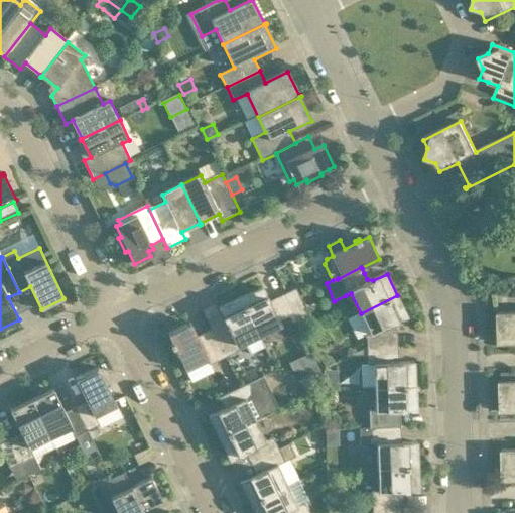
[(271,330),(273,335),(274,337),(282,340),(297,332),(294,325),(298,323),(284,295),(283,296),(285,300),(275,304),(270,302),(263,288),(242,298),(259,336),(271,330)]
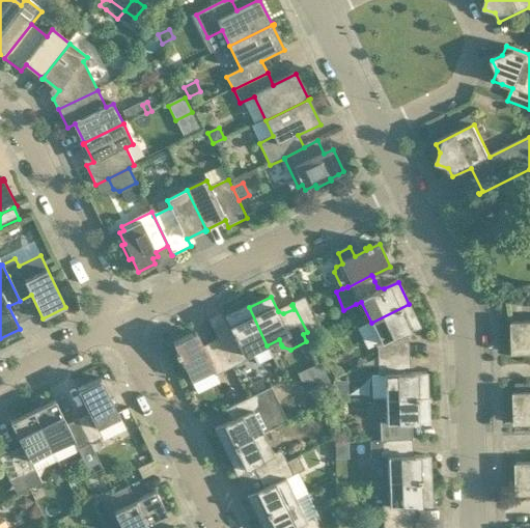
[(305,298),(293,304),(307,332),(319,327),(305,298)]
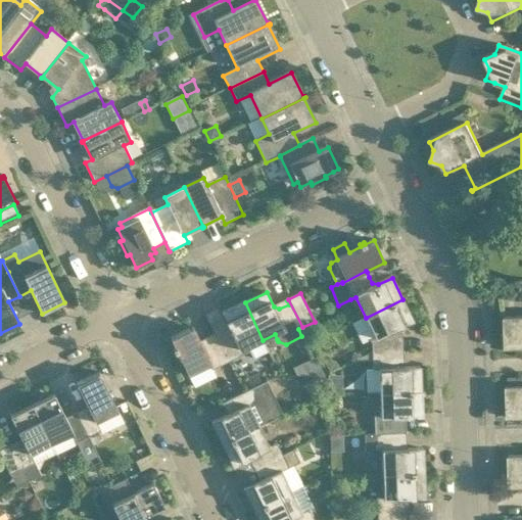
[(372,345),(373,353),(398,352),(397,338),(395,334),(399,329),(413,322),(402,299),(366,318),(376,338),(370,341),(372,345)]
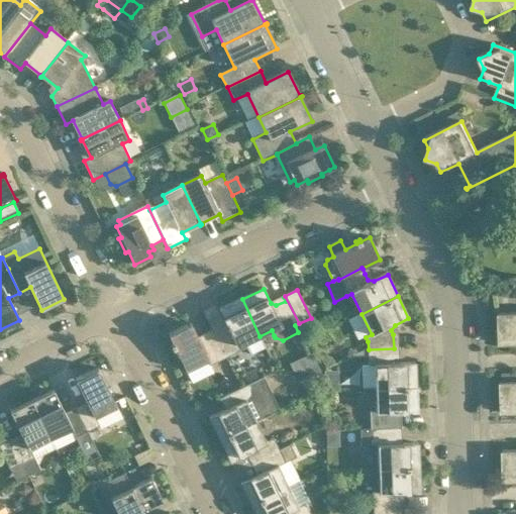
[(225,330),(214,335),(226,358),(228,357),(241,351),(247,348),(250,356),(266,348),(260,336),(242,299),(220,310),(227,324),(225,330)]
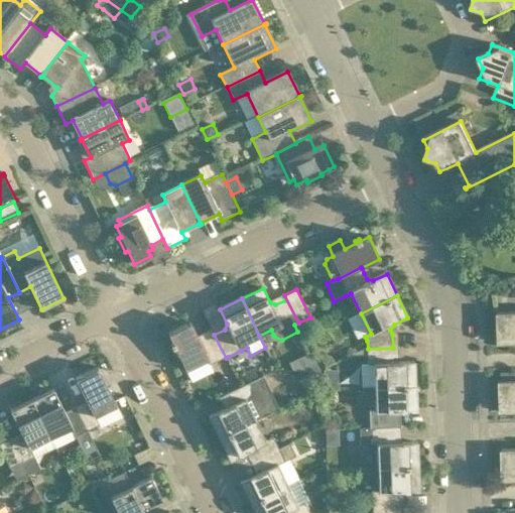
[(514,312),(498,313),(499,345),(514,344),(514,312)]
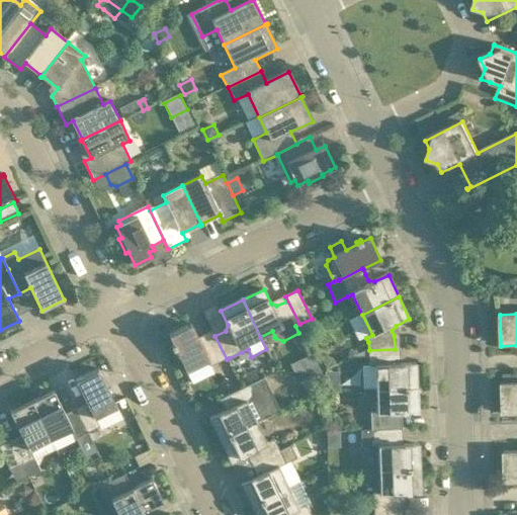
[(227,359),(214,336),(204,341),(198,339),(191,325),(169,336),(173,344),(171,345),(178,361),(181,360),(187,372),(208,362),(210,367),(219,363),(226,360),(227,359)]
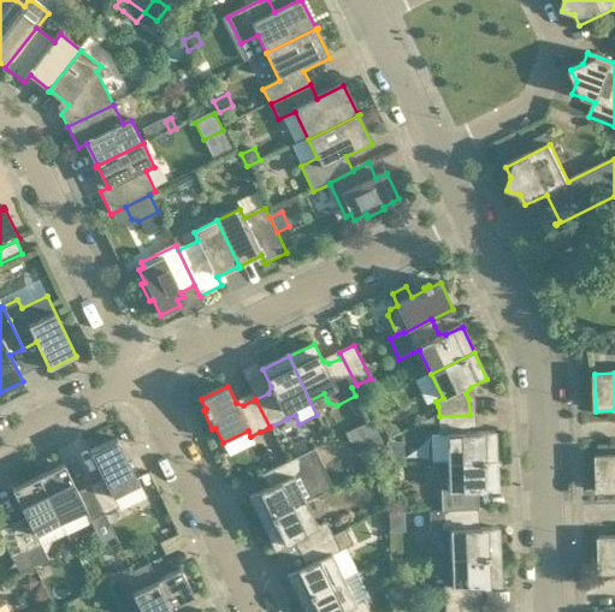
[(431,464),(448,464),(496,462),(495,433),(477,434),(469,431),(469,415),(439,416),(439,426),(439,437),(430,437),(431,464)]
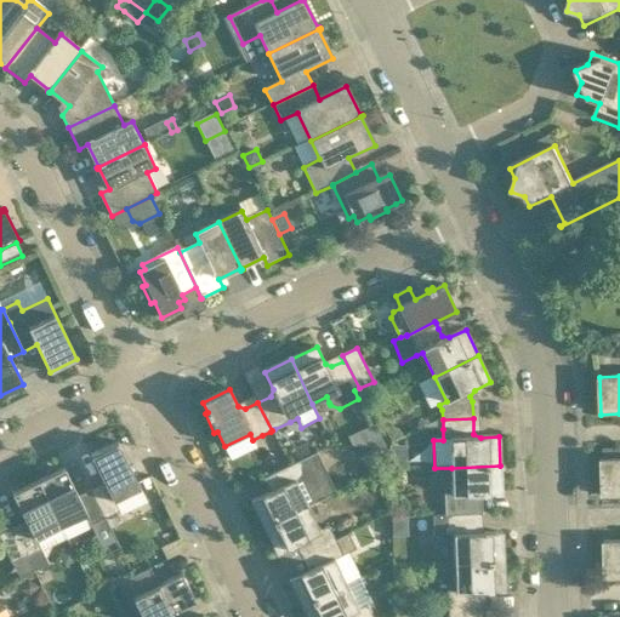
[(443,420),(425,428),(425,430),(443,429),(443,420)]
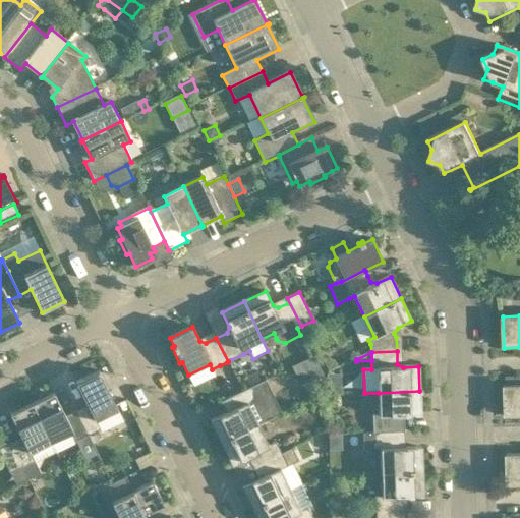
[(329,359),(324,361),(329,372),(338,367),(336,363),(330,360),(329,359)]
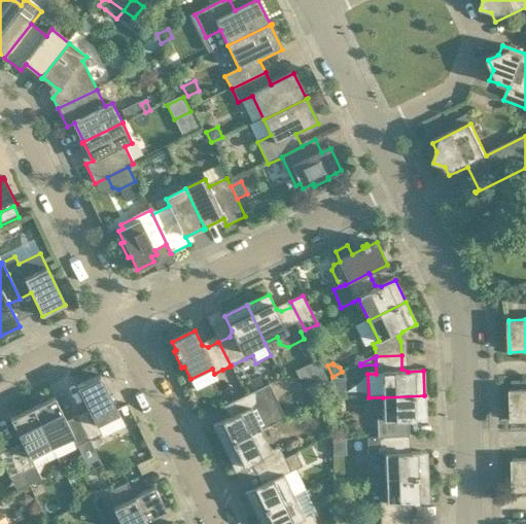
[(218,381),(214,374),(212,369),(190,379),(197,391),(218,381)]
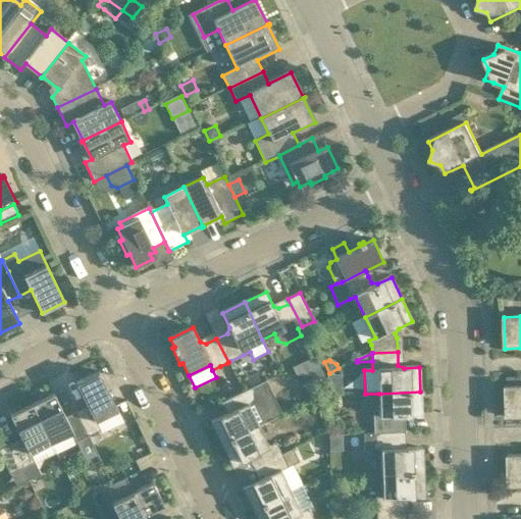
[(88,407),(77,413),(89,436),(101,430),(97,421),(118,411),(99,373),(76,383),(88,407)]
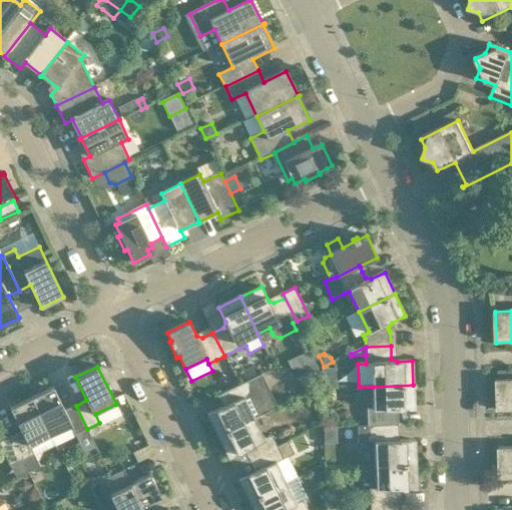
[(511,371),(498,372),(498,380),(511,379),(511,371)]
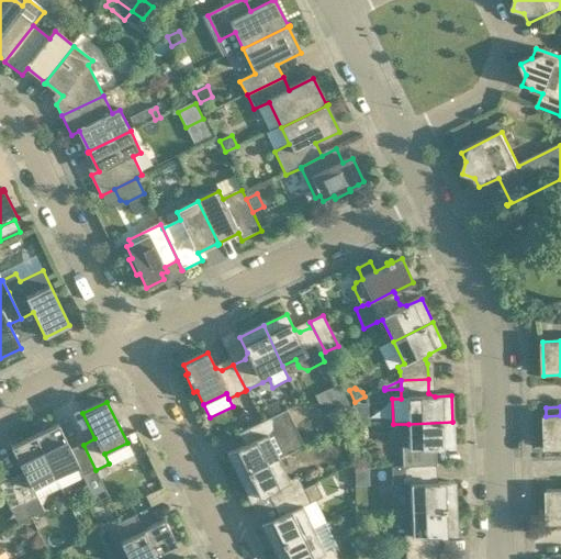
[(228,455),(239,479),(279,459),(293,453),(282,431),(290,426),(283,413),(238,435),(245,447),(228,455)]
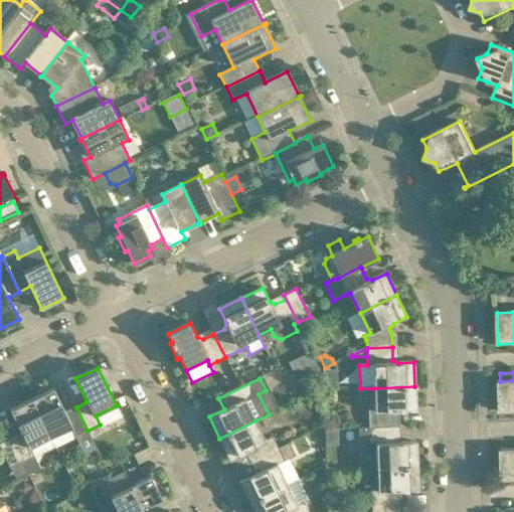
[(513,380),(500,381),(499,381),(500,412),(513,411),(513,380)]
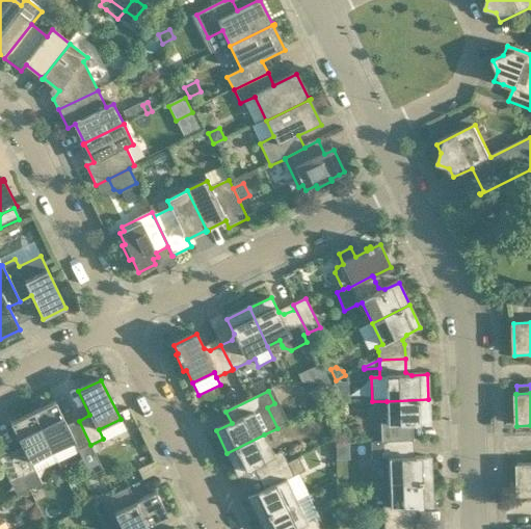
[(381,424),(381,443),(408,442),(408,429),(413,425),(429,424),(428,399),(387,401),(388,424),(381,424)]
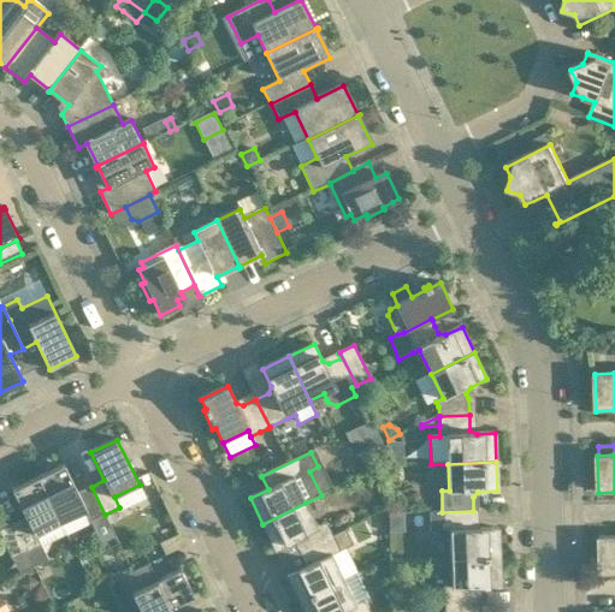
[(65,465),(39,479),(67,536),(92,524),(90,522),(105,515),(92,487),(78,493),(65,465)]
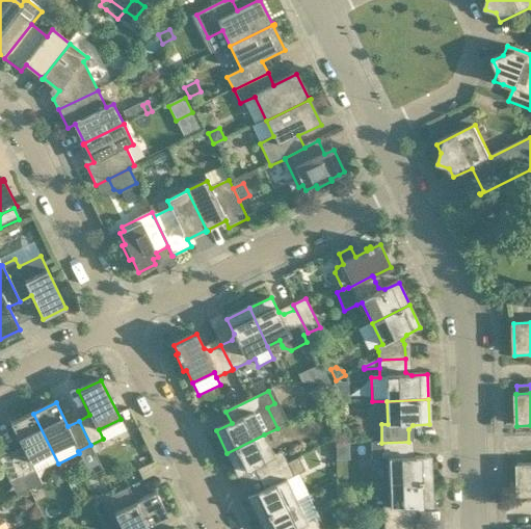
[(11,453),(24,478),(29,491),(42,484),(41,480),(46,470),(58,464),(33,414),(11,424),(23,448),(11,453)]
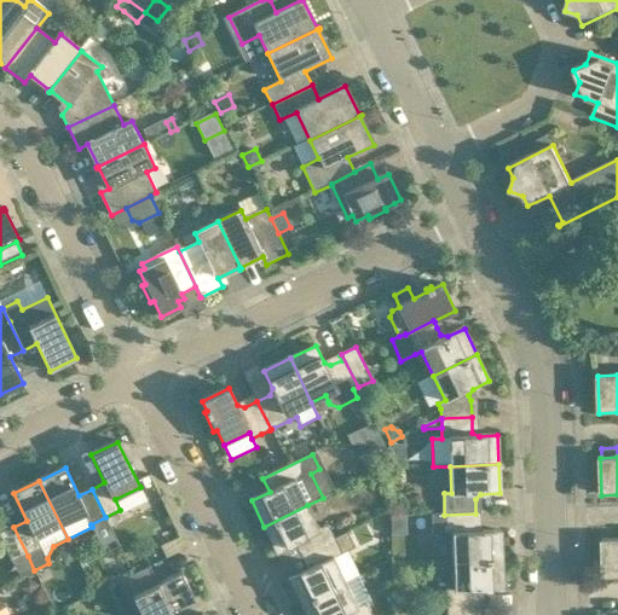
[(148,503),(140,487),(115,499),(120,510),(122,516),(148,503)]
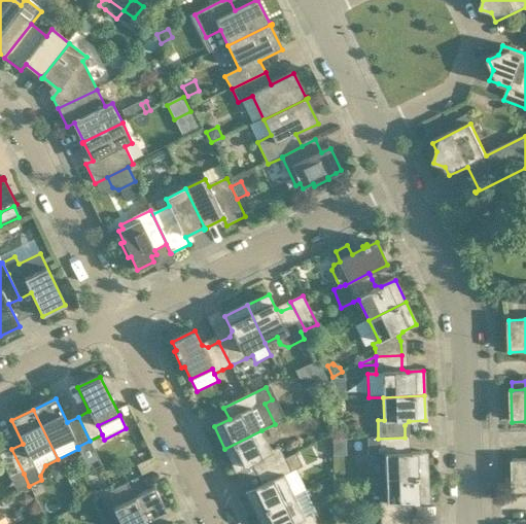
[(251,463),(256,475),(285,460),(280,448),(272,452),(261,430),(224,449),(236,470),(251,463)]
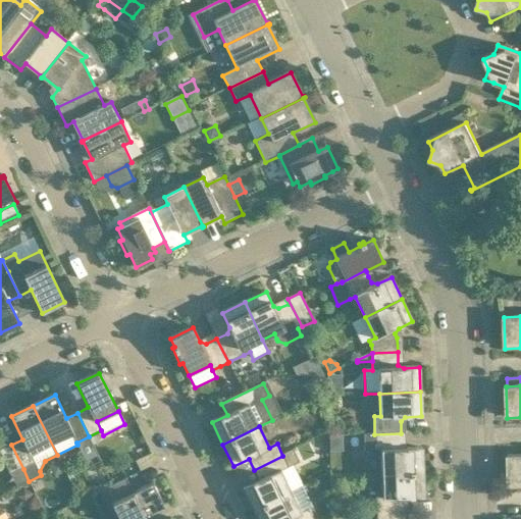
[(374,434),(364,434),(365,452),(371,452),(381,459),(381,474),(423,473),(422,449),(407,450),(402,446),(401,433),(374,434)]
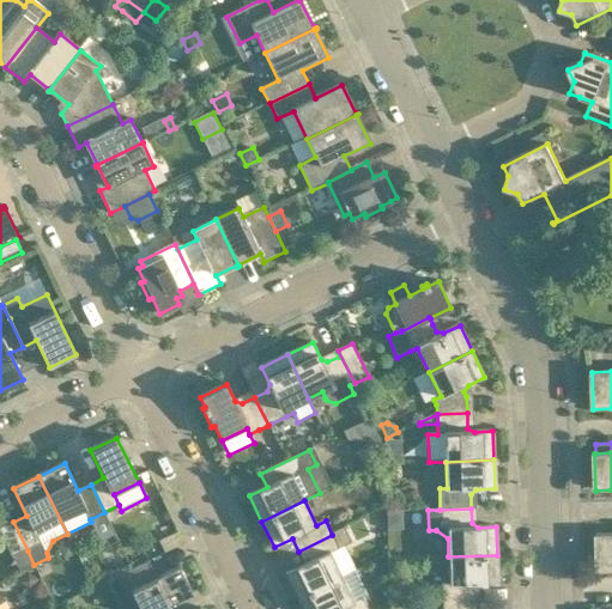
[(116,536),(104,512),(90,519),(91,522),(102,543),(116,536)]
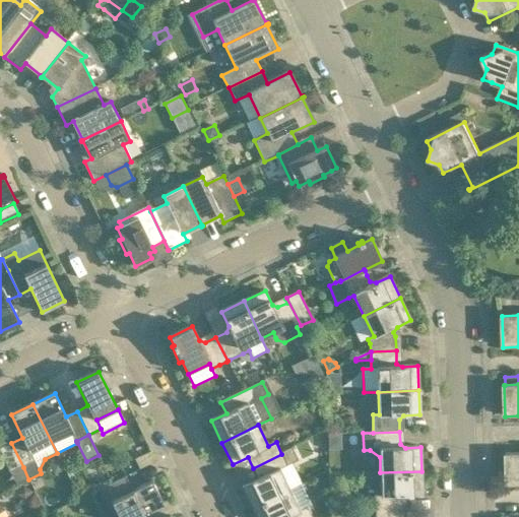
[(0,451),(10,473),(23,467),(11,443),(0,448),(0,451)]
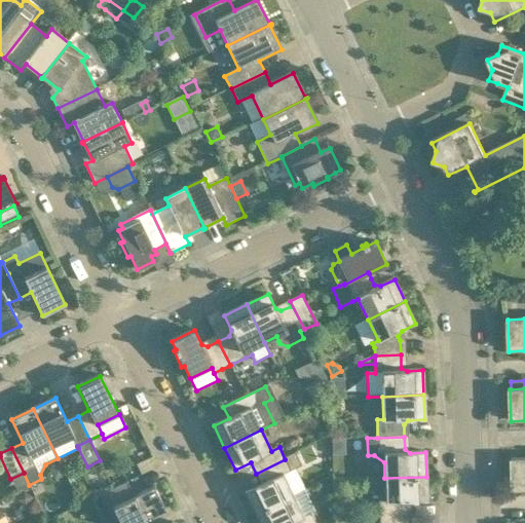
[(246,492),(257,515),(294,496),(284,475),(301,467),(295,454),(285,459),(256,474),(262,484),(246,492)]
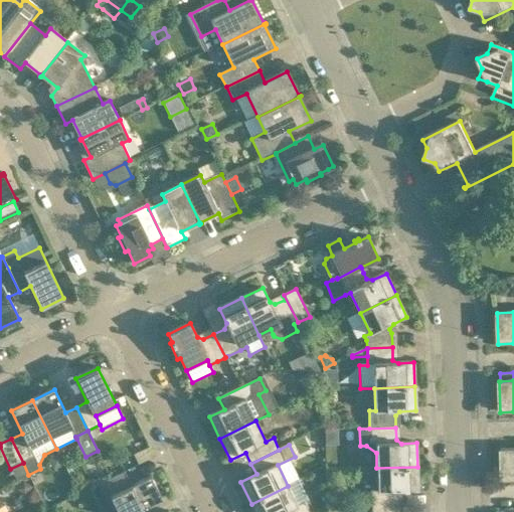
[(156,459),(151,449),(136,456),(140,466),(156,459)]
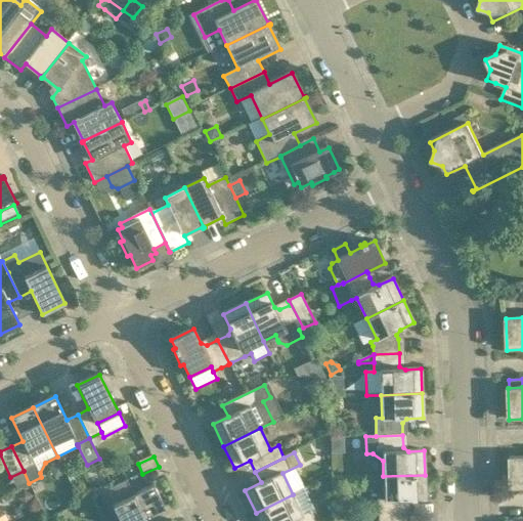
[(522,457),(510,458),(511,489),(522,489),(522,457)]
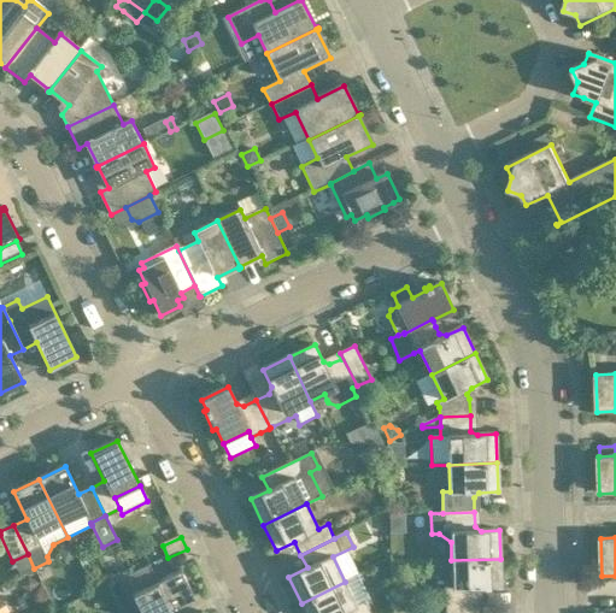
[(19,575),(34,569),(28,554),(12,561),(19,575)]
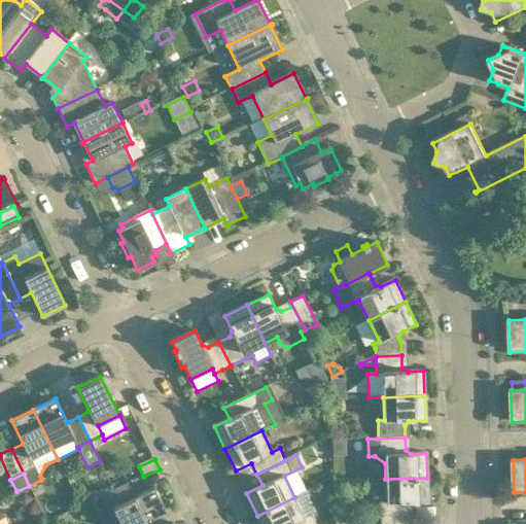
[(380,502),(381,520),(408,520),(408,507),(412,503),(428,502),(427,478),(385,479),(386,502),(380,502)]
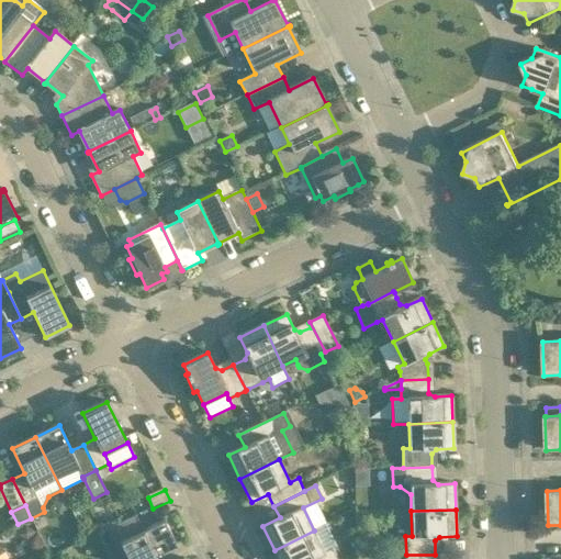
[(124,549),(128,558),(150,558),(156,556),(177,546),(166,521),(144,532),(136,516),(99,534),(110,556),(124,549)]
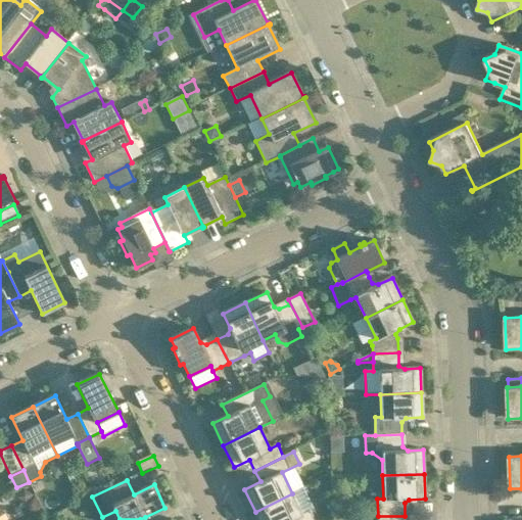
[(25,489),(17,499),(28,506),(35,497),(25,489)]
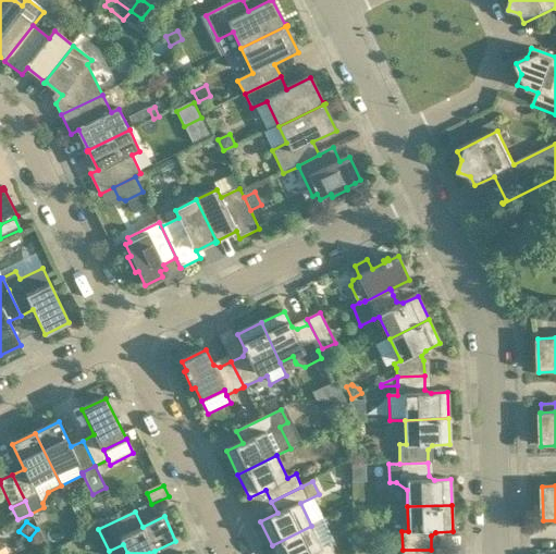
[(311,526),(272,545),(275,553),(334,553),(330,544),(322,548),(311,526)]
